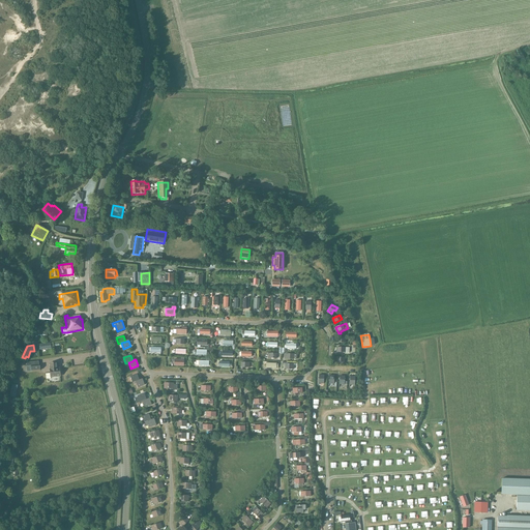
[(57,362),(50,363),(50,369),(50,373),(51,377),(61,377),(60,374),(61,374),(61,371),(60,371),(60,367),(58,369),(57,362)]
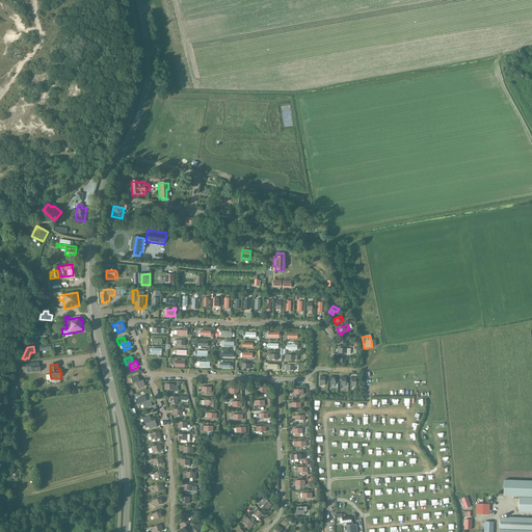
[(133,384),(136,383),(139,381),(137,376),(131,378),(133,384)]
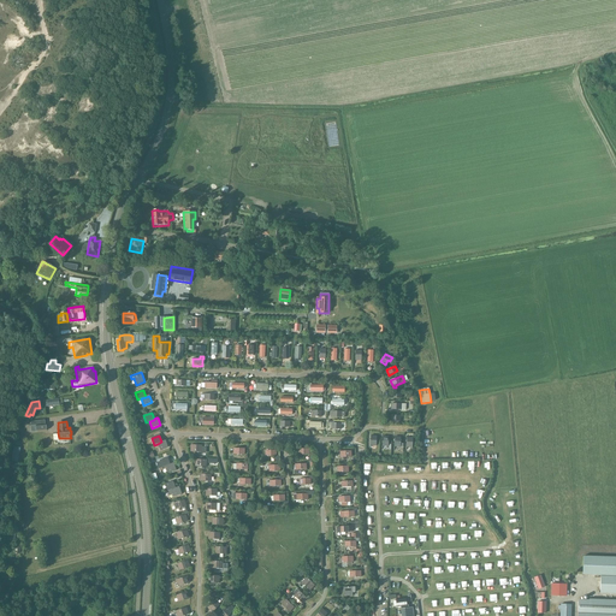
[(158,444),(160,450),(169,448),(165,440),(161,442),(158,444)]
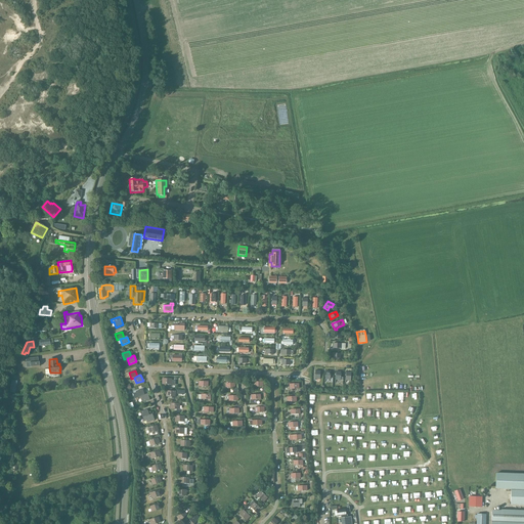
[(226,384),(225,384),(226,389),(232,388),(233,393),(238,393),(237,388),(235,388),(235,383),(233,383),(233,381),(228,382),(226,382),(226,384)]
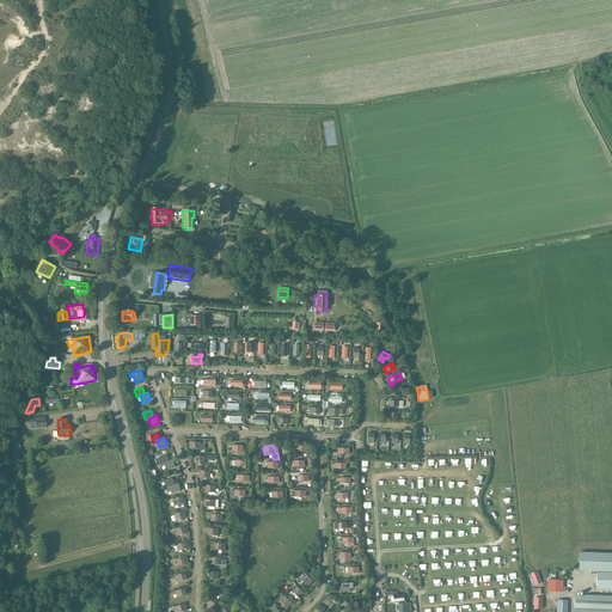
[(161,465),(165,464),(165,463),(169,461),(166,454),(159,458),(161,465)]
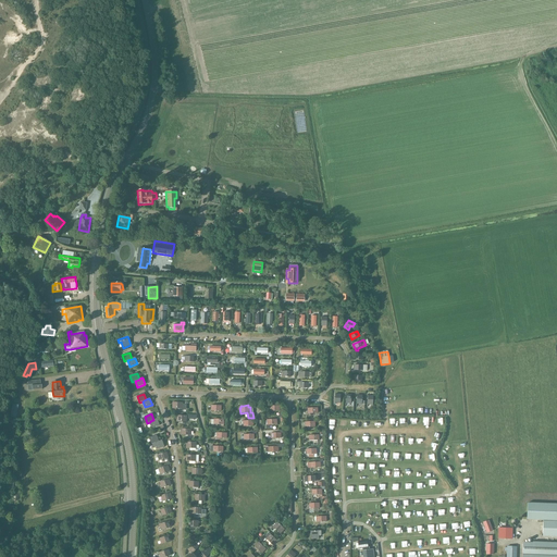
[(150,421),(150,422),(152,428),(159,425),(157,419),(153,420),(150,421)]
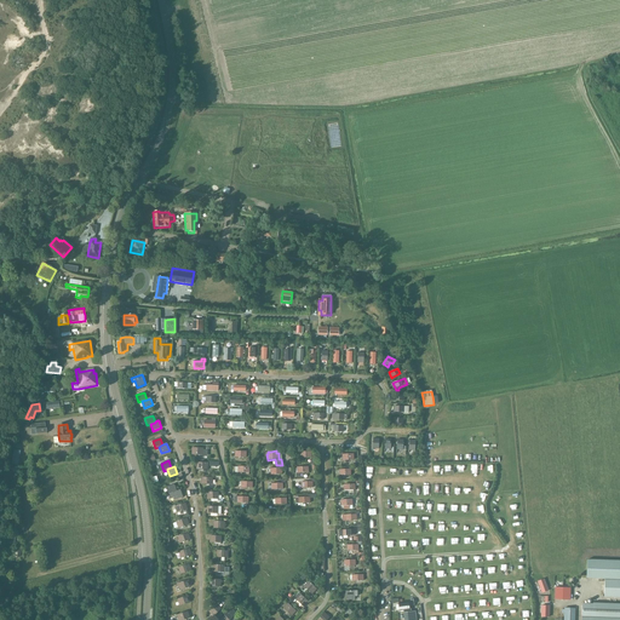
[(297,474),(296,474),(297,477),(300,477),(299,474),(303,474),(309,472),(308,466),(303,468),(297,468),(297,474)]
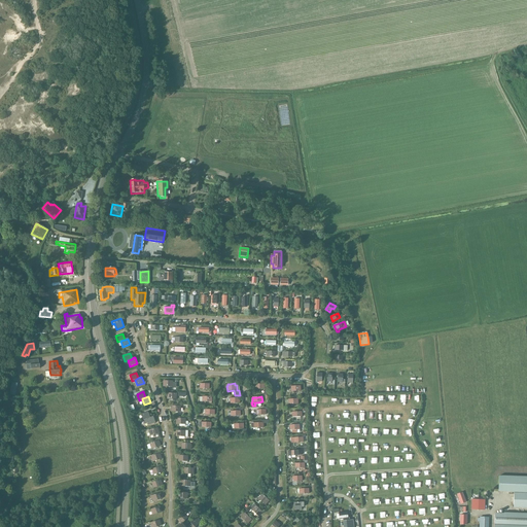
[(14,401),(14,397),(10,397),(10,399),(4,399),(4,407),(10,407),(10,401),(14,401)]
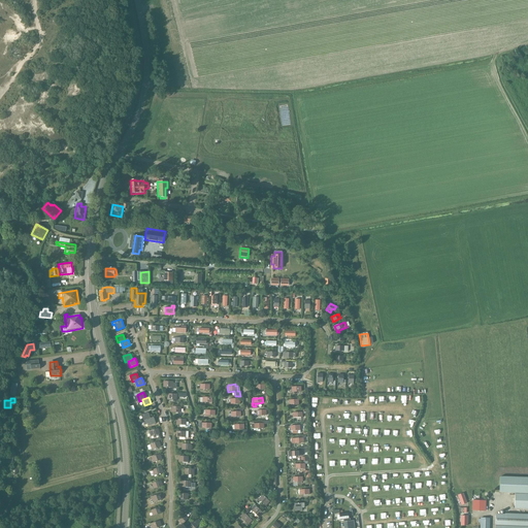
[(149,413),(141,415),(143,421),(144,421),(146,420),(151,419),(149,413)]
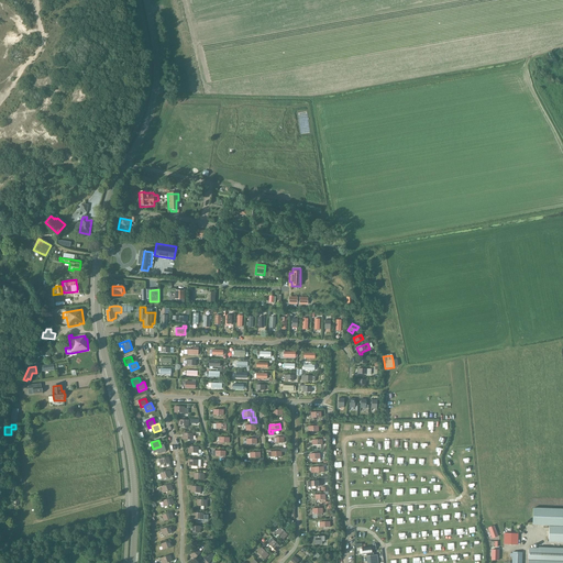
[(154,449),(155,453),(158,452),(158,454),(166,451),(164,445),(161,446),(156,448),(154,449)]
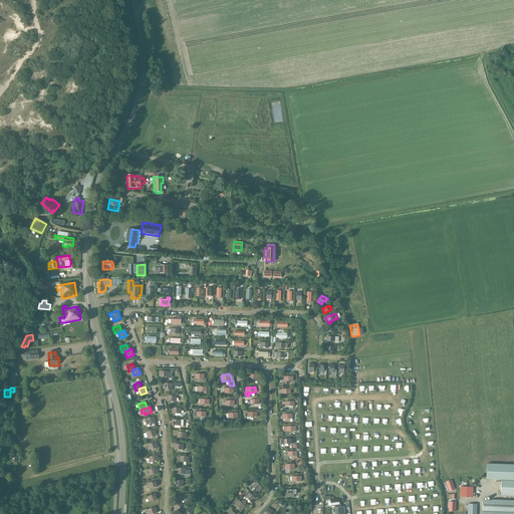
[(285,420),(285,423),(292,422),(292,414),(282,415),(282,420),(285,420)]
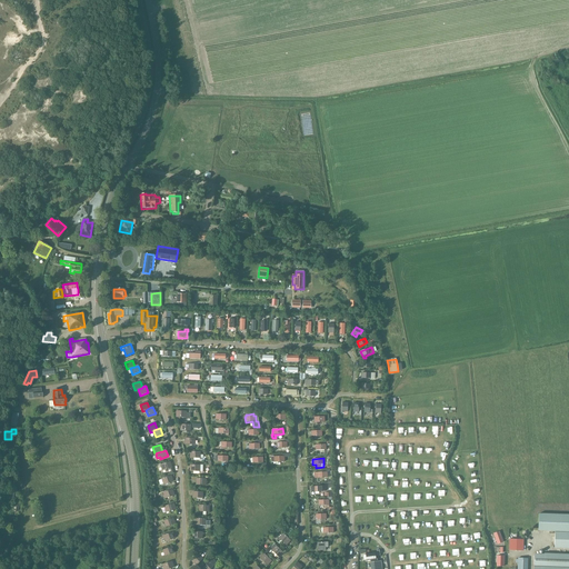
[(160,465),(162,471),(172,468),(170,461),(160,465)]
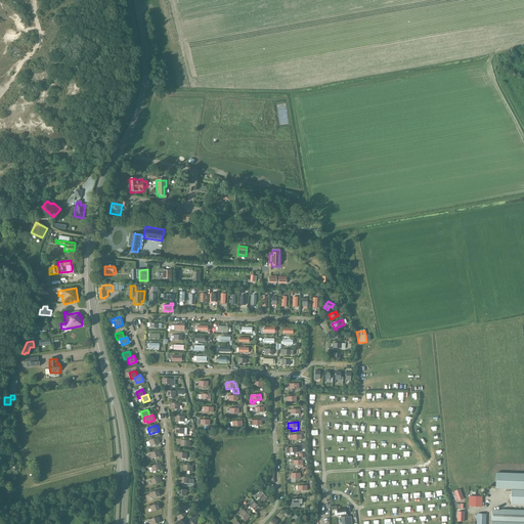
[(148,441),(150,446),(160,443),(158,438),(148,441)]
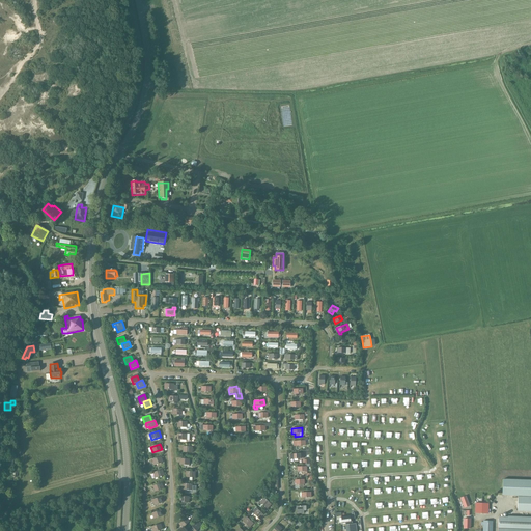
[(7,464),(12,466),(14,459),(17,460),(18,458),(9,456),(9,457),(8,457),(6,457),(5,460),(7,460),(7,463),(7,464)]
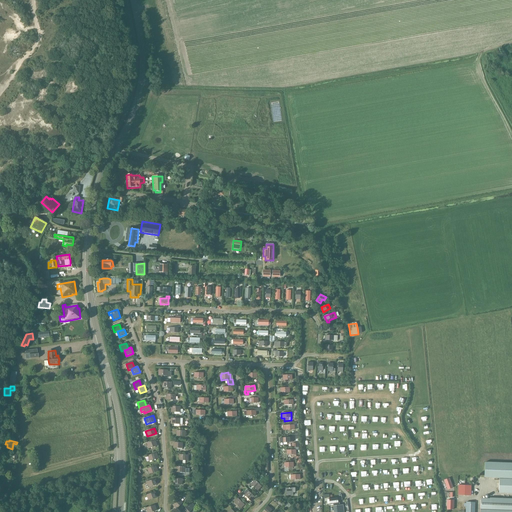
[(147,443),(148,449),(157,446),(155,440),(147,443)]
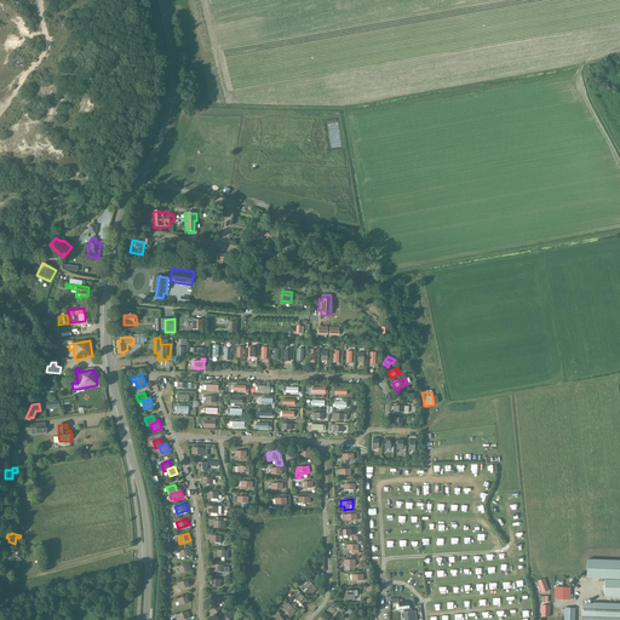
[(355,545),(346,545),(348,551),(352,551),(359,551),(359,545),(362,545),(362,541),(359,541),(355,541),(355,545)]
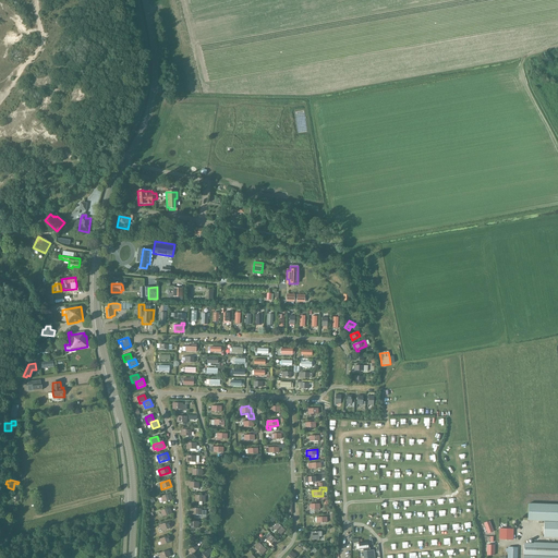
[(161,497),(164,502),(172,499),(171,494),(161,497)]
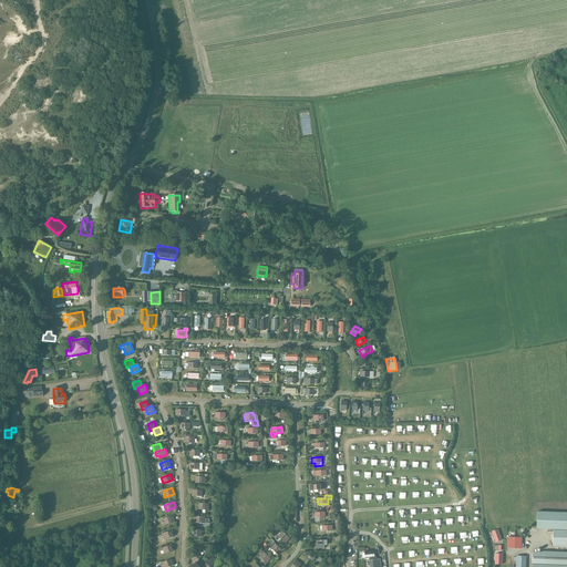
[(198,504),(198,509),(203,511),(203,514),(205,514),(205,511),(208,511),(208,504),(204,504),(203,504),(198,504)]
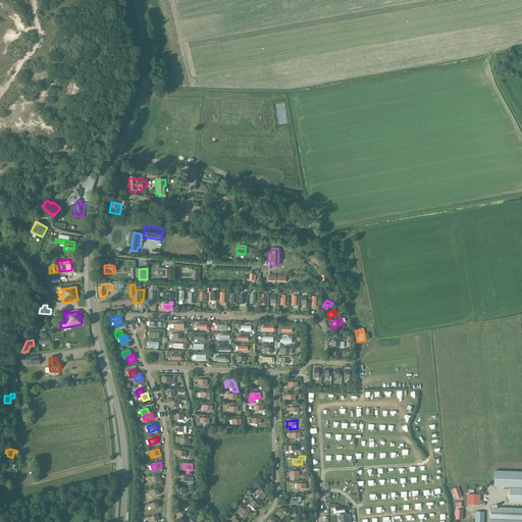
[(493,483),(493,487),(509,487),(508,503),(521,503),(521,472),(494,472),(493,482),(493,483)]
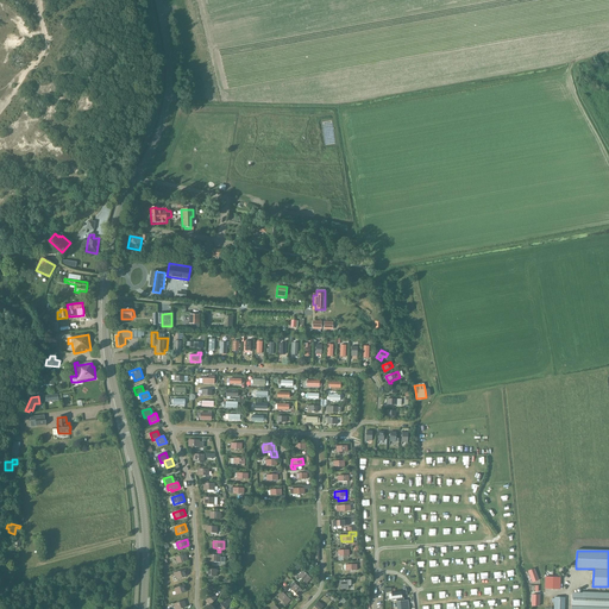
[(175,558),(177,564),(188,560),(186,554),(175,558)]
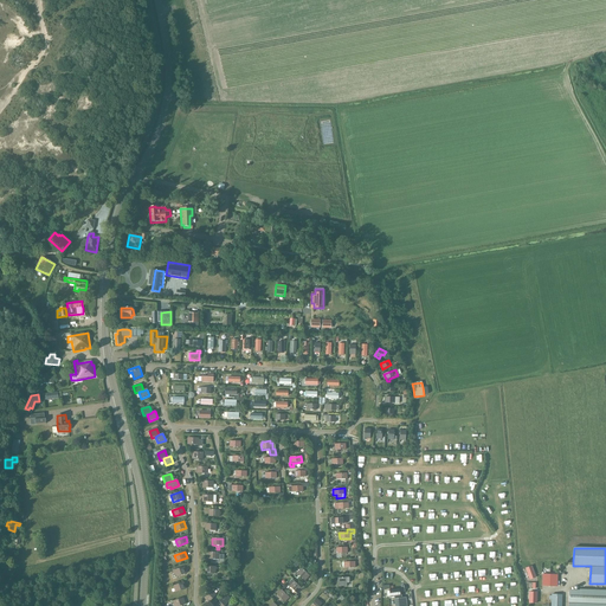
[(536,578),(532,566),(526,568),(529,580),(536,578)]
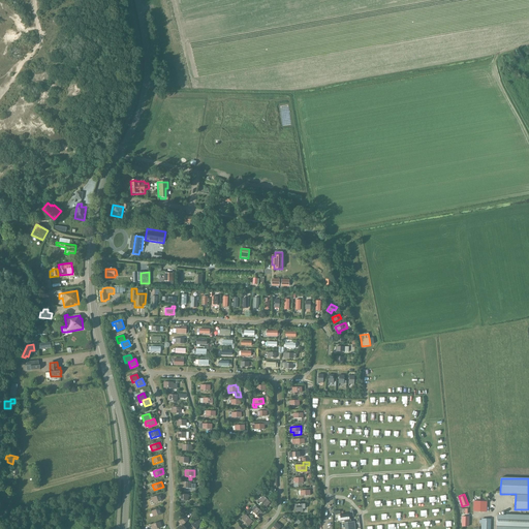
[(152,498),(154,503),(163,500),(161,495),(152,498)]
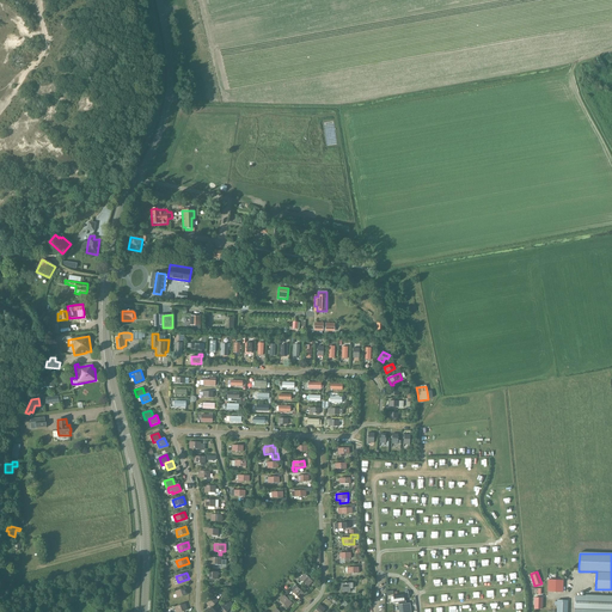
[(300,579),(308,587),(313,582),(305,574),(300,579)]
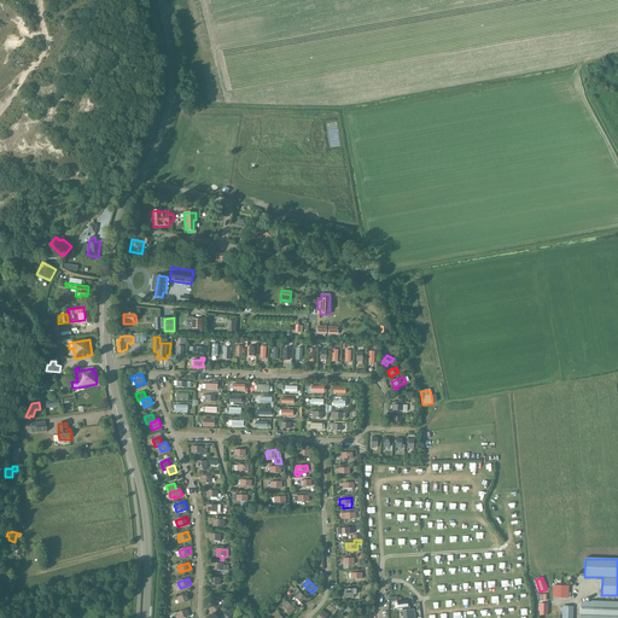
[(553,598),(569,599),(569,587),(554,587),(553,598)]
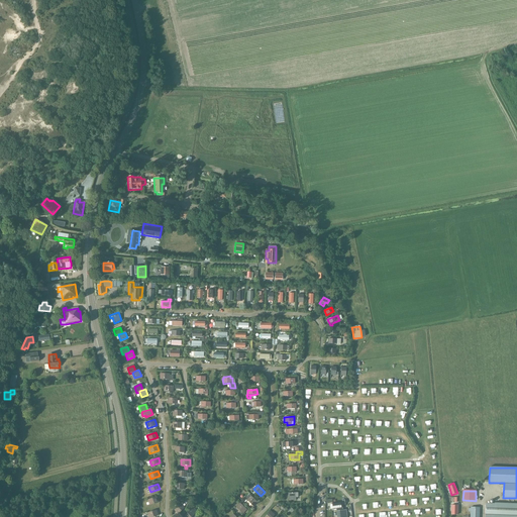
[(246,500),(253,507),(257,502),(250,496),(246,500)]
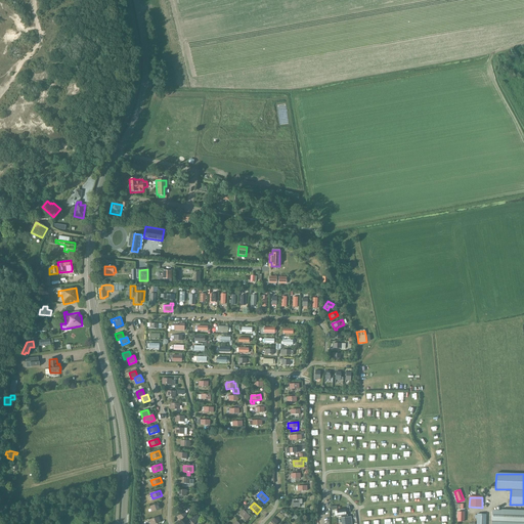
[(149,507),(151,512),(161,509),(159,504),(149,507)]
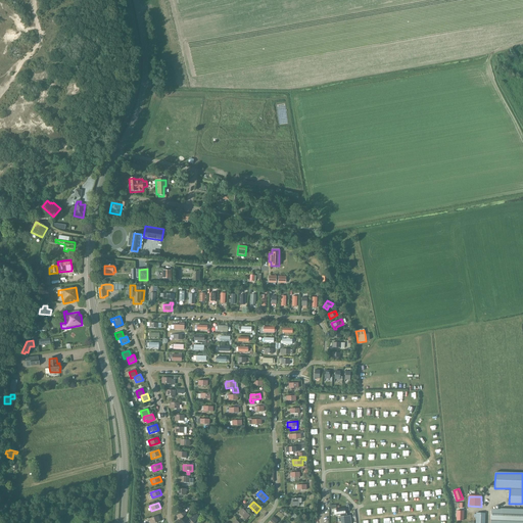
[(184,508),(183,510),(176,516),(180,520),(187,514),(184,511),(186,510),(184,508)]
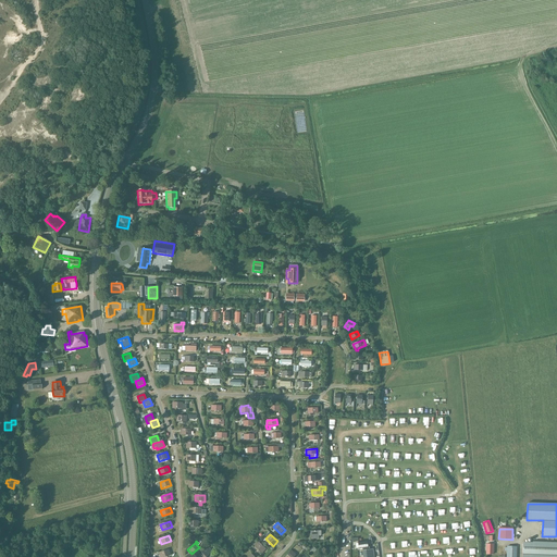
[(255,547),(262,554),(265,549),(259,542),(255,547)]
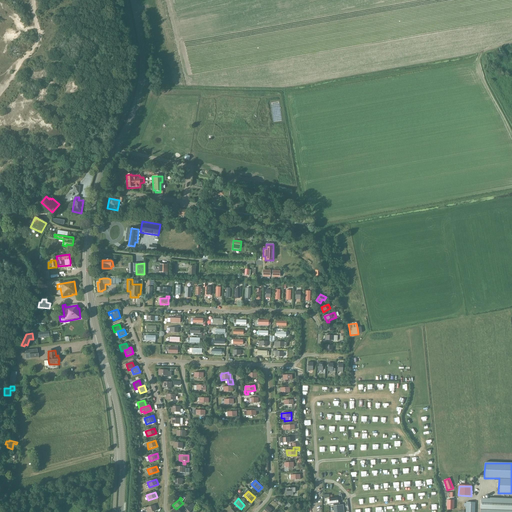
[(511,511),(511,499),(481,499),(480,511),(511,511)]
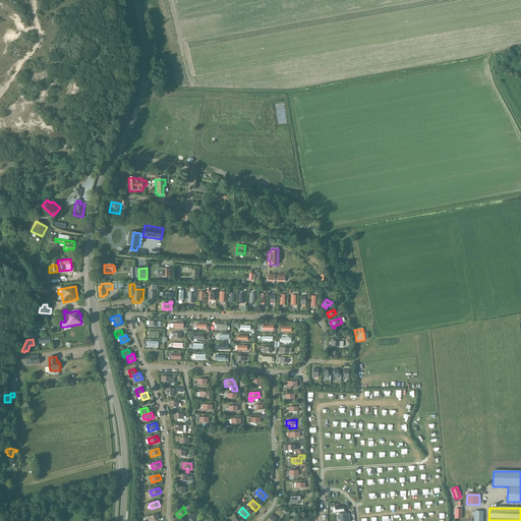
[(482,520),(483,512),(474,511),(474,512),(472,512),(471,516),(473,516),(473,520),(482,520)]
